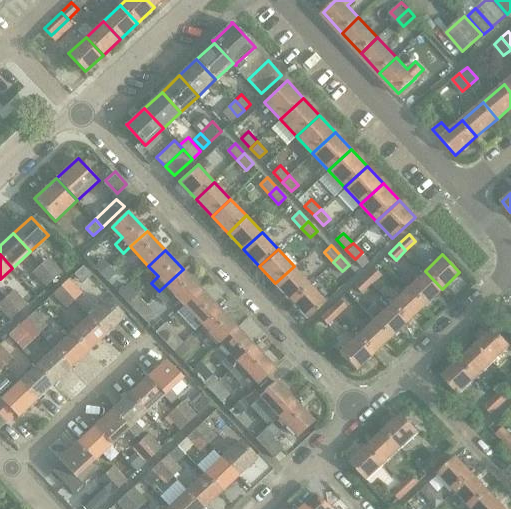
[(49,256),(41,263),(55,278),(62,270),(49,256)]
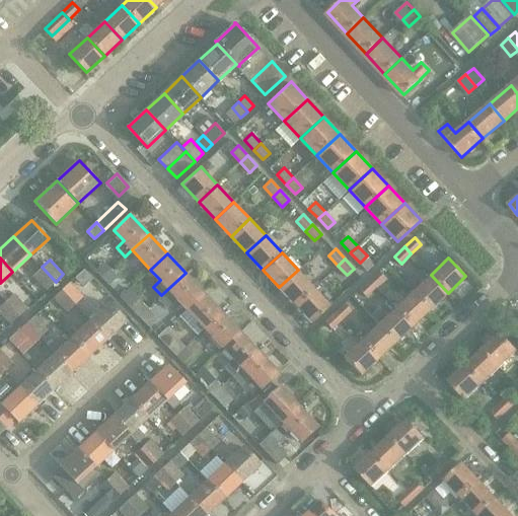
[(96,270),(103,277),(112,269),(105,262),(96,270)]
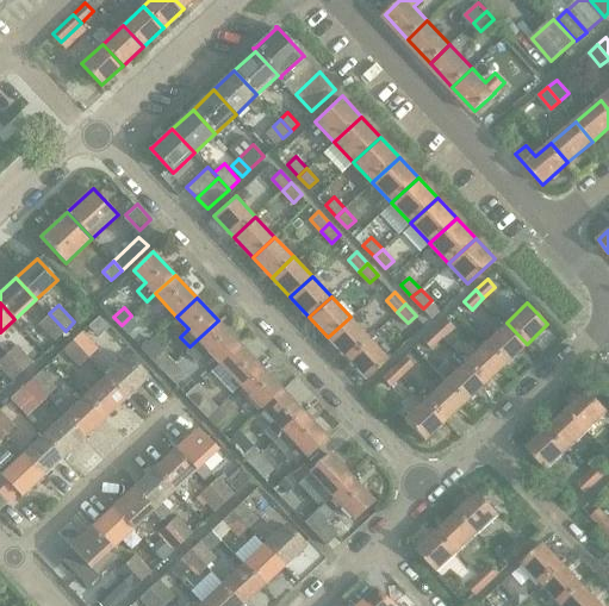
[(66,331),(49,313),(39,323),(56,339),(66,331)]
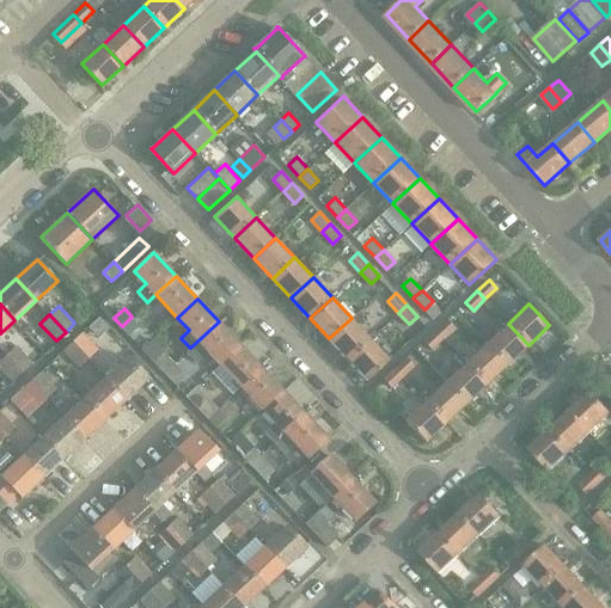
[(132,317),(122,326),(129,335),(140,325),(132,317)]
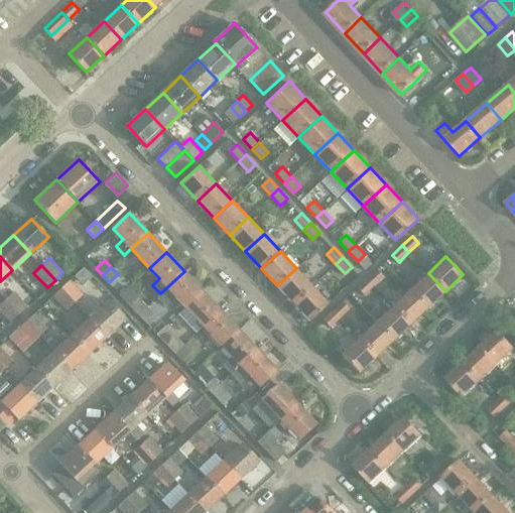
[(296,268),(277,285),(293,302),(311,285),(296,268)]
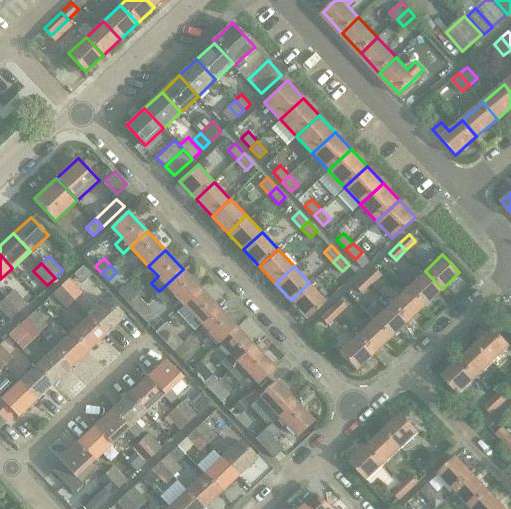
[(375,266),(365,275),(371,282),(381,273),(375,266)]
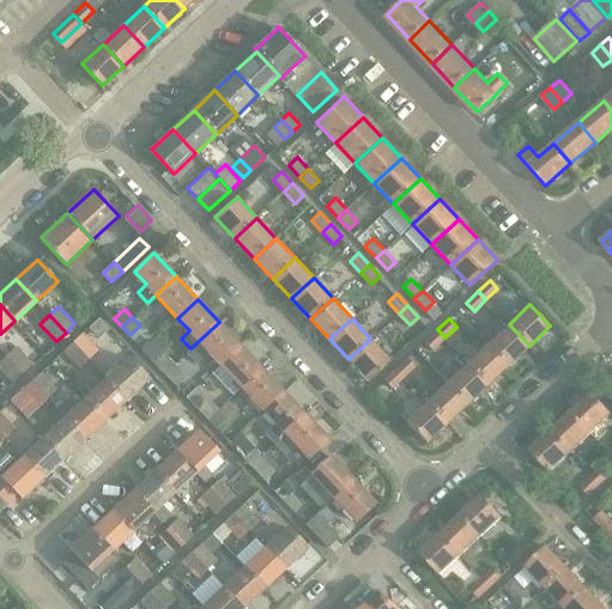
[(219,322),(191,348),(188,352),(199,363),(210,352),(222,364),(241,346),(219,322)]
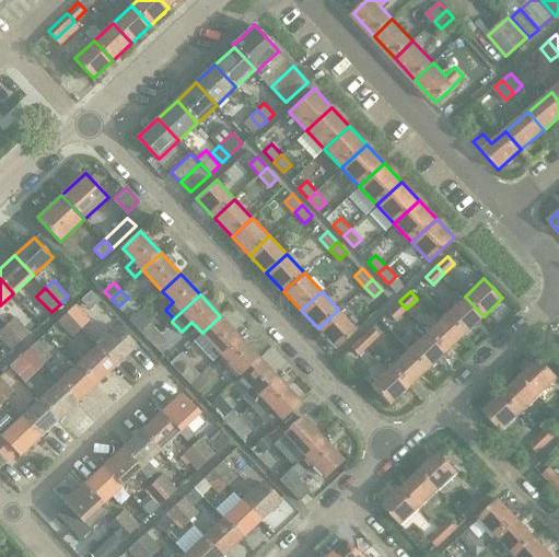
[(465,297),(446,314),(465,334),(484,316),(465,297)]
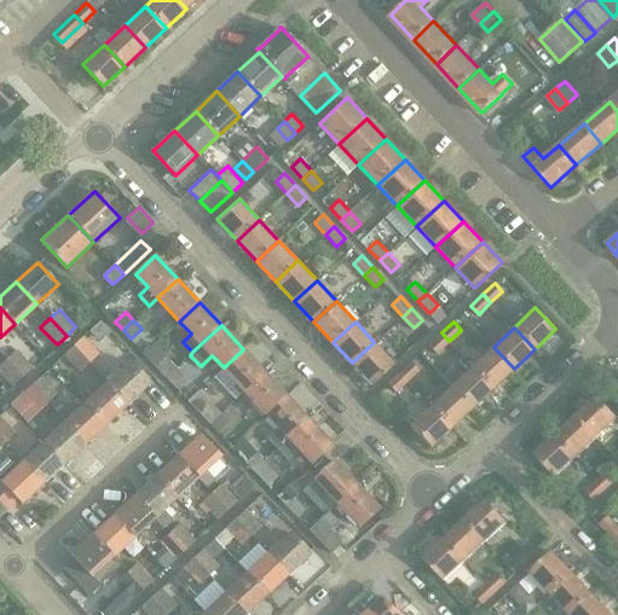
[(449,341),(442,332),(429,343),(438,353),(449,341)]
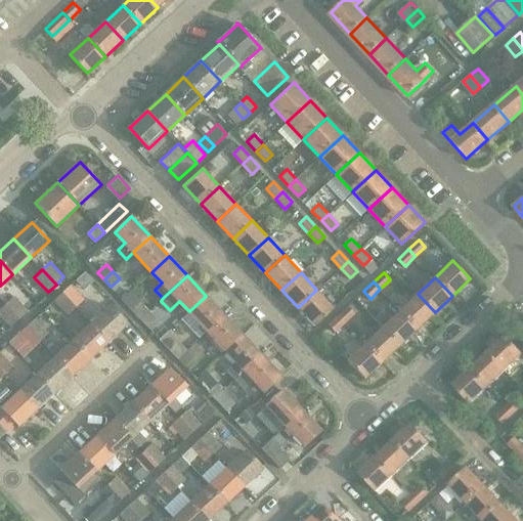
[(71,285),(62,292),(77,306),(85,299),(71,285)]
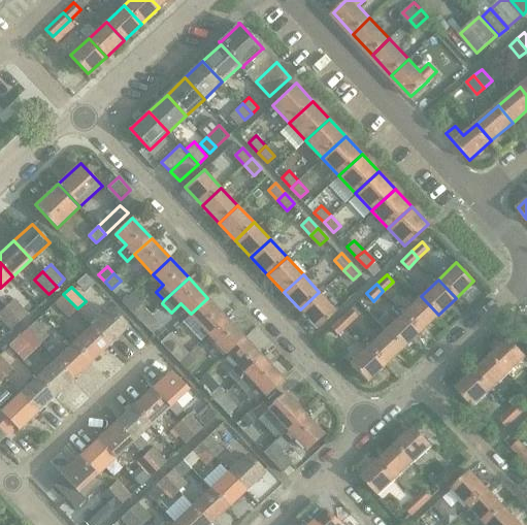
[(319,292),(300,309),(318,328),(336,310),(319,292)]
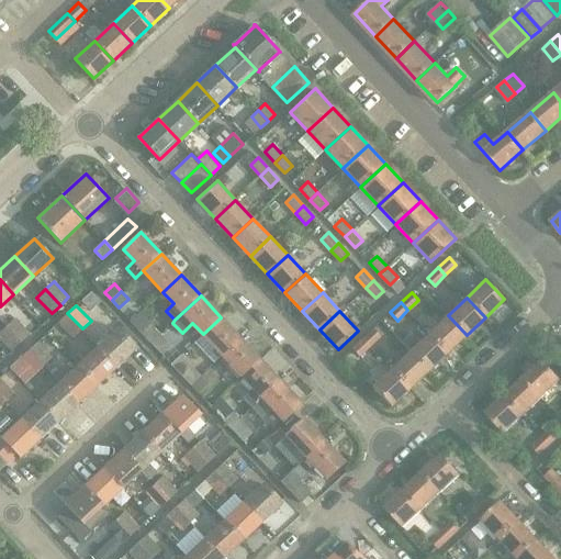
[(82,328),(67,313),(59,321),(74,336),(82,328)]
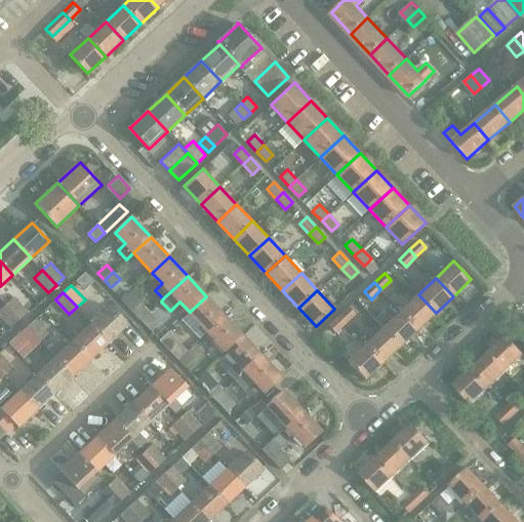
[(418,294),(401,311),(418,329),(436,313),(418,294)]
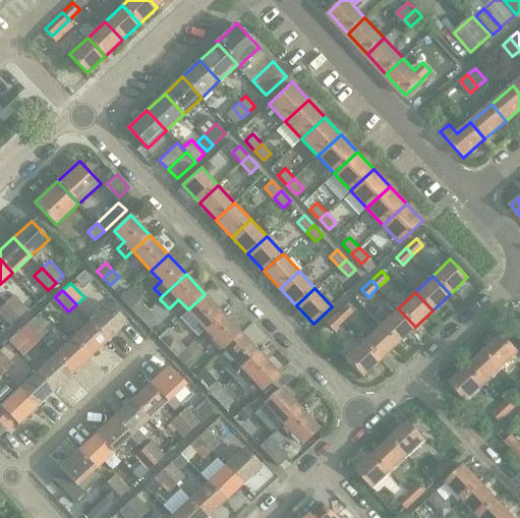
[(14,294),(6,301),(20,315),(29,308),(14,294)]
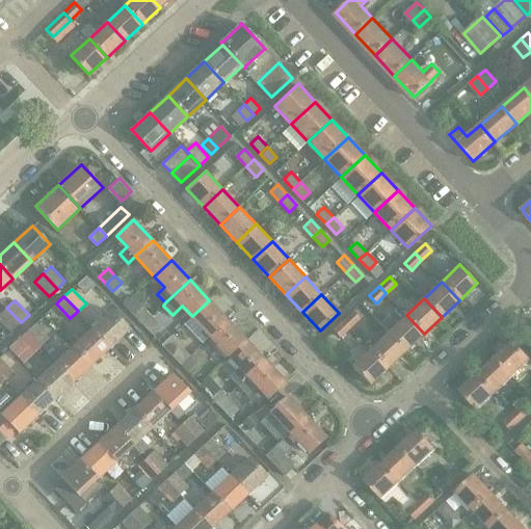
[(209,300),(192,316),(211,336),(228,320),(209,300)]
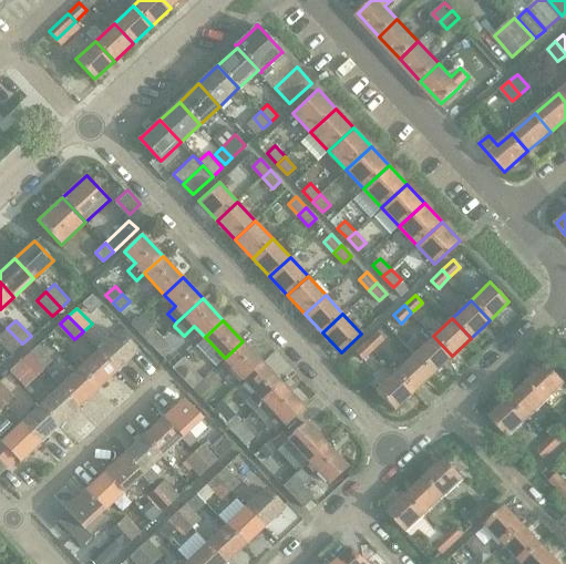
[(22,344),(7,328),(0,335),(0,337),(13,352),(22,344)]
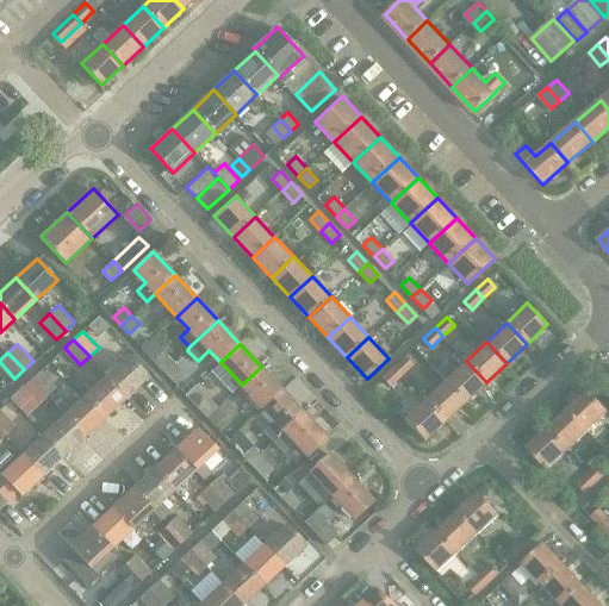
[(156,362),(165,370),(174,361),(167,353),(156,362)]
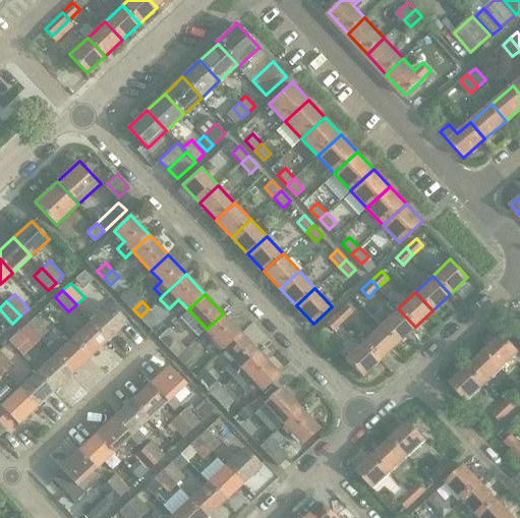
[(110,303),(91,321),(108,339),(127,322),(110,303)]
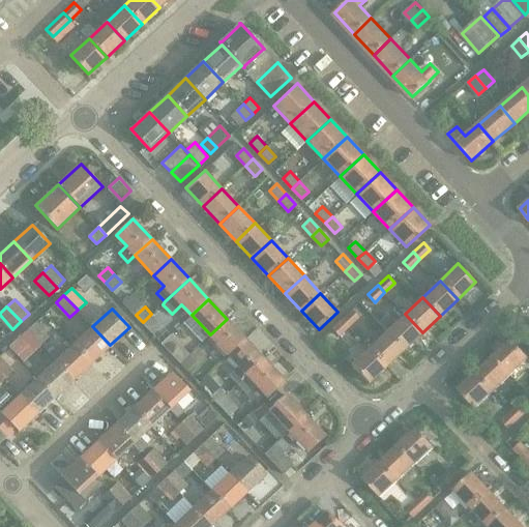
[(353,309),(343,318),(350,325),(359,316),(353,309)]
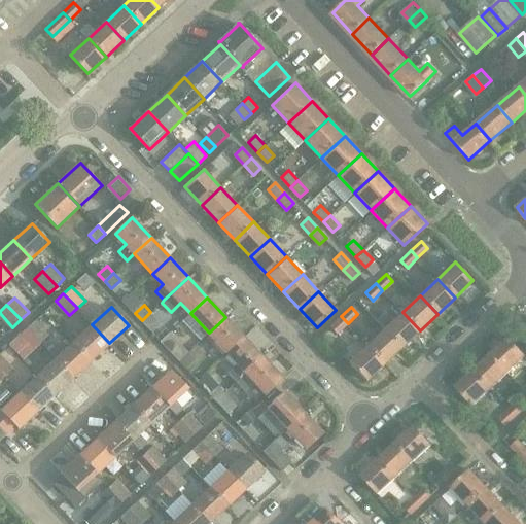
[(150,312),(142,320),(148,327),(158,319),(150,312)]
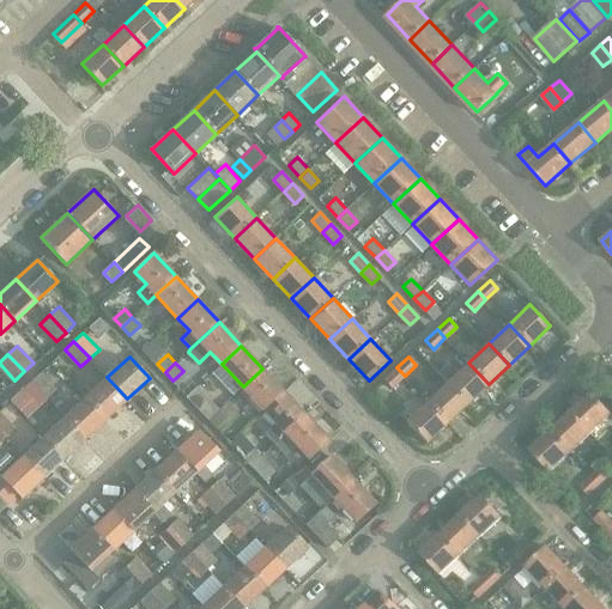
[(468,363),(448,382),(468,403),(489,384),(468,363)]
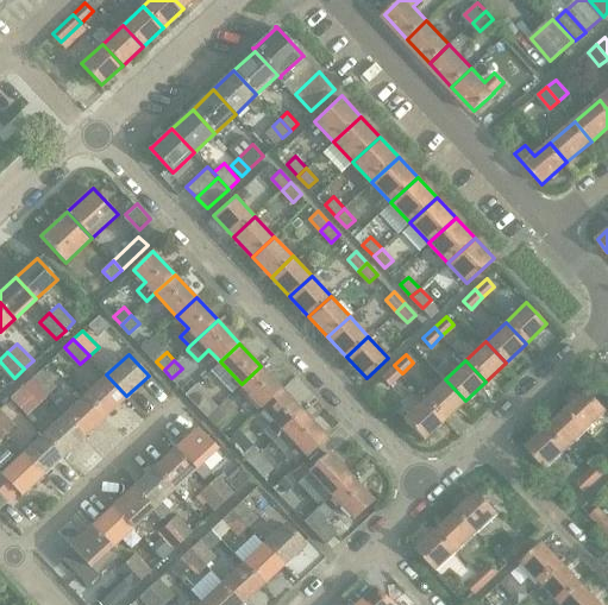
[(402,373),(394,365),(382,376),(390,384),(402,373)]
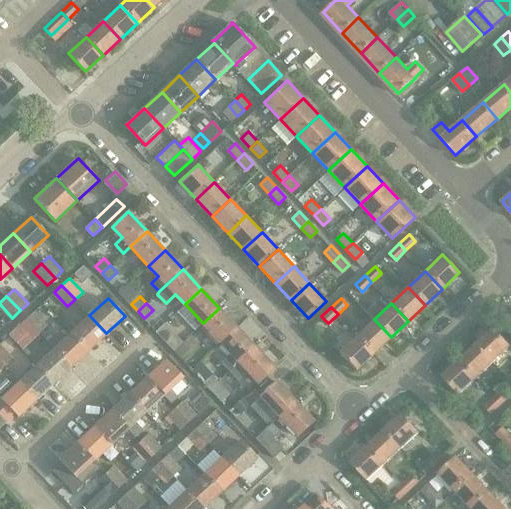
[(219,308),(203,323),(221,343),(237,327),(219,308)]
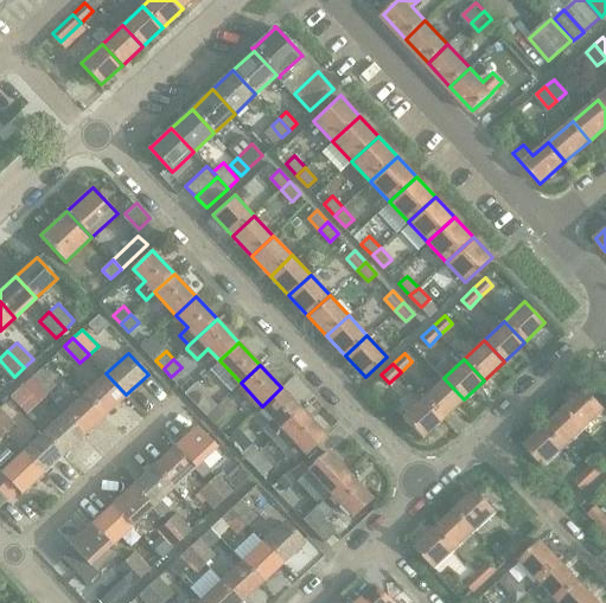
[(40,367),(32,377),(48,393),(57,385),(40,367)]
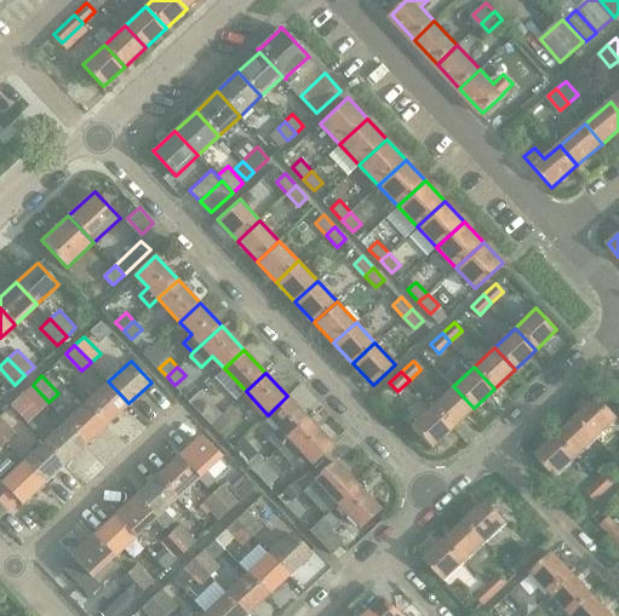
[(108,381),(87,401),(108,422),(129,403),(108,381)]
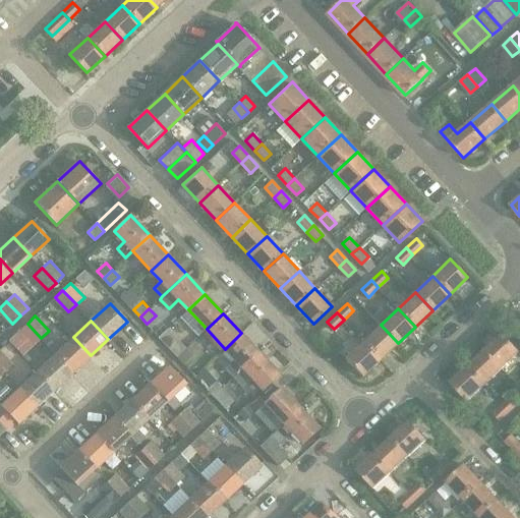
[(41,338),(27,324),(19,331),(33,345),(41,338)]
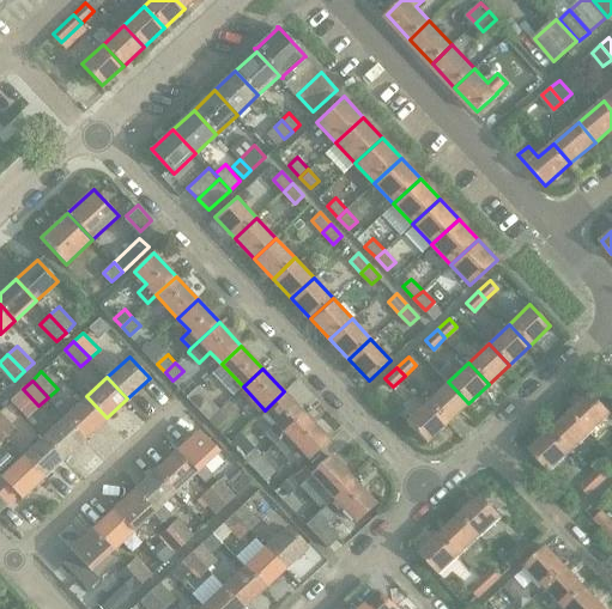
[(448,382),(428,401),(448,422),(468,403),(448,382)]
